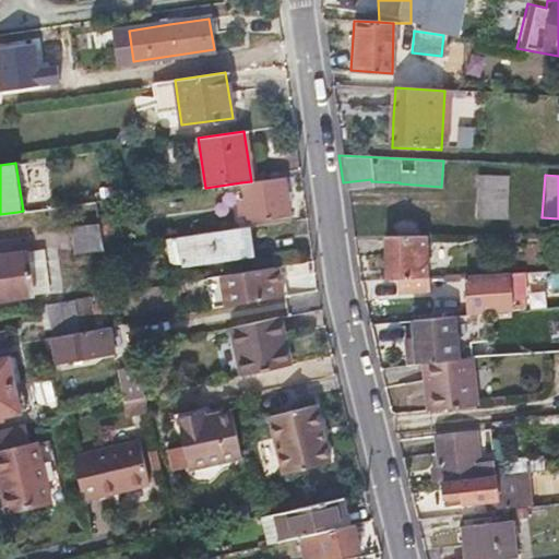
[(507,179),(491,178),(476,176),(472,217),(503,219),(507,179)]
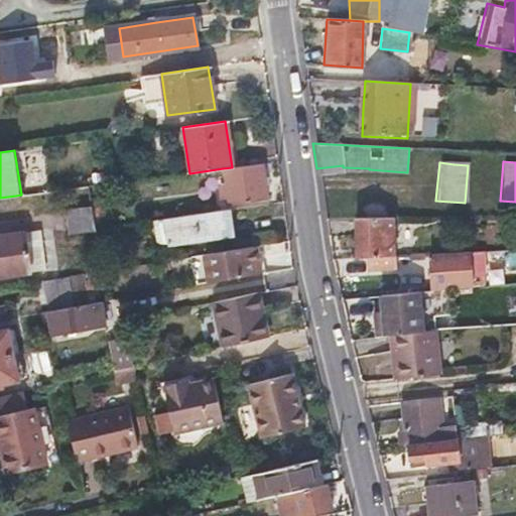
[(260,163),(232,167),(223,168),(226,185),(228,203),(266,197),(260,163)]
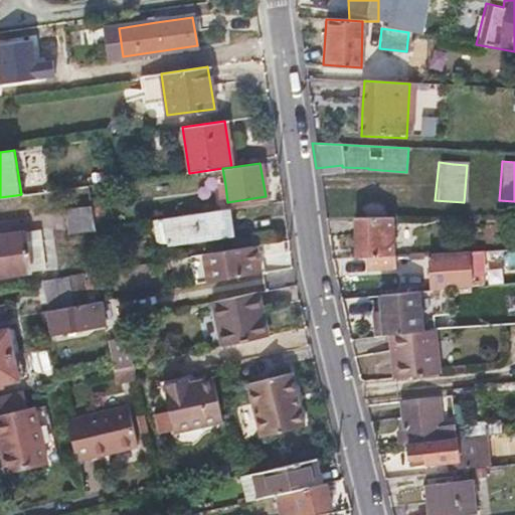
[(0,215),(18,212),(16,195),(0,197),(0,215)]
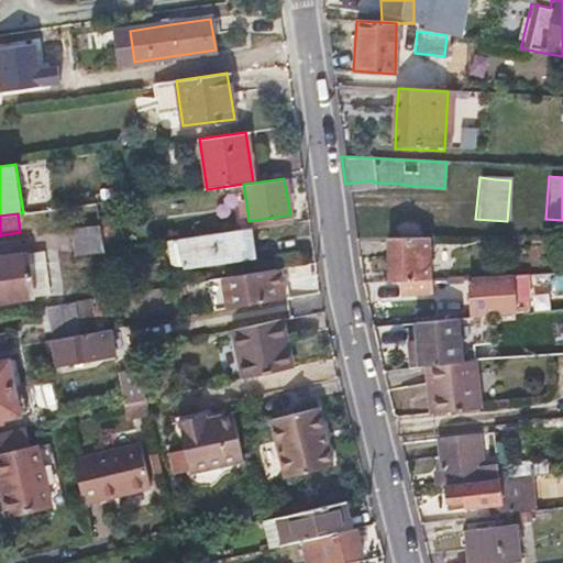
[(100,250),(101,250),(98,227),(69,229),(73,253),(87,252),(100,250)]
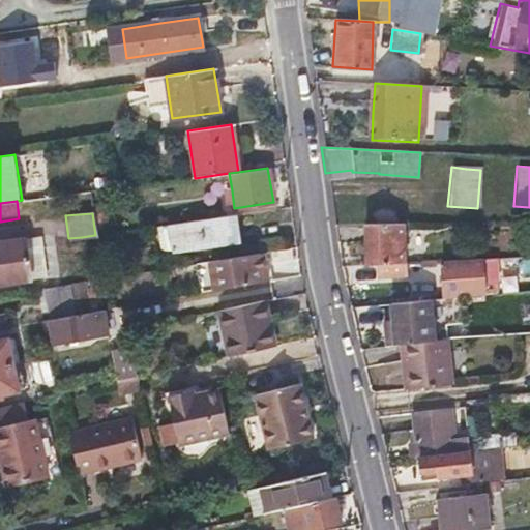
[(172,251),(182,248),(192,245),(193,249),(238,242),(234,214),(166,226),(168,239),(172,251)]
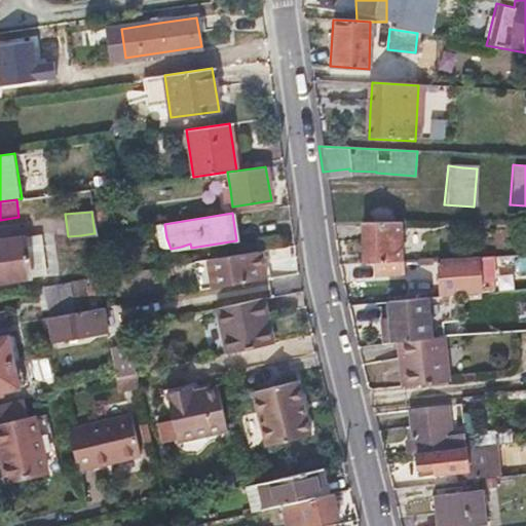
[(368,265),(400,263),(398,221),(359,221),(360,243),(365,243),(366,265),(368,265)]
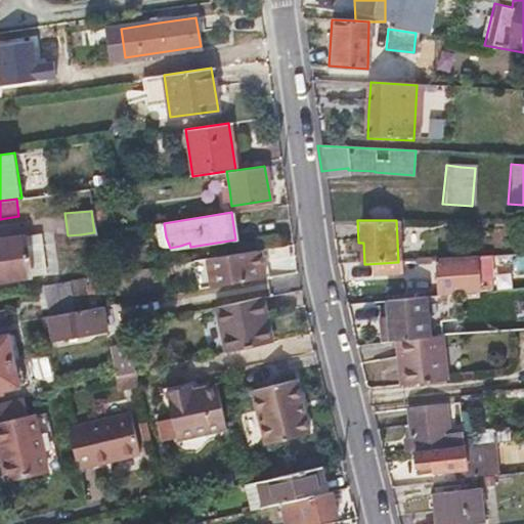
[(81,234),(83,249),(85,263),(97,262),(93,232),(81,234)]
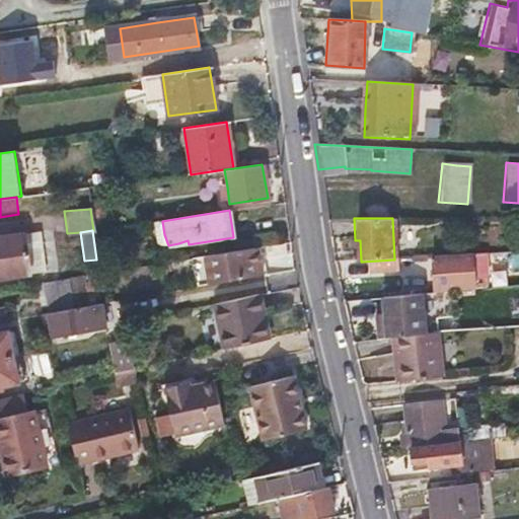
[(0,237),(0,277),(43,271),(38,243),(23,245),(21,234),(0,237)]
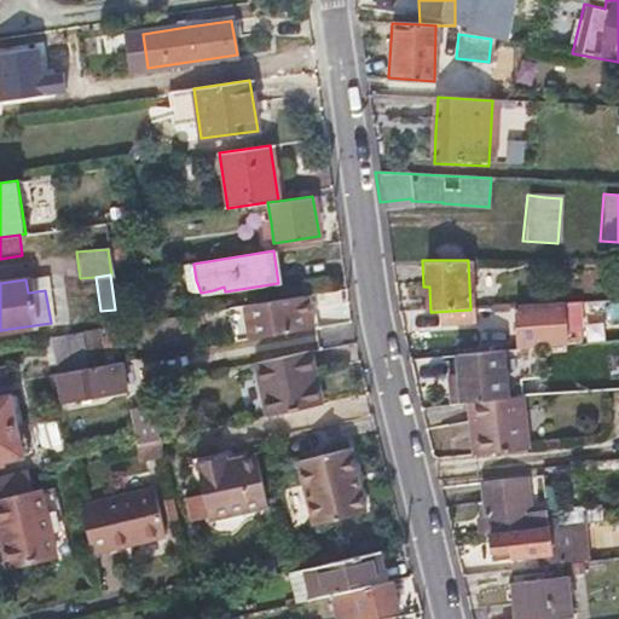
[(247,342),(278,336),(310,330),(304,295),(241,305),(247,342)]
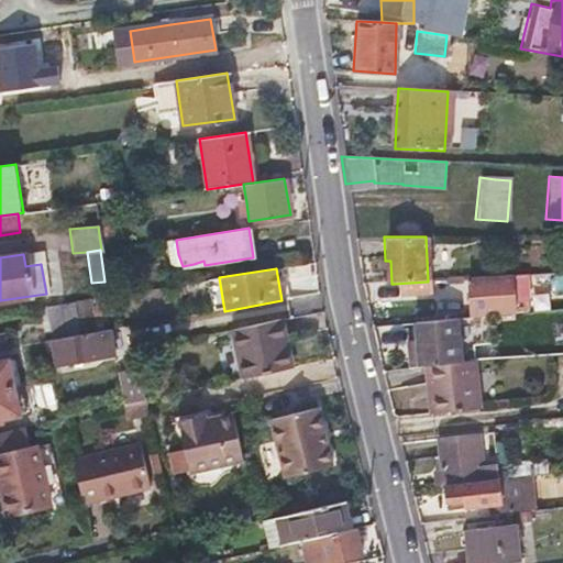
[(207,279),(212,313),(224,311),(219,277),(207,279)]
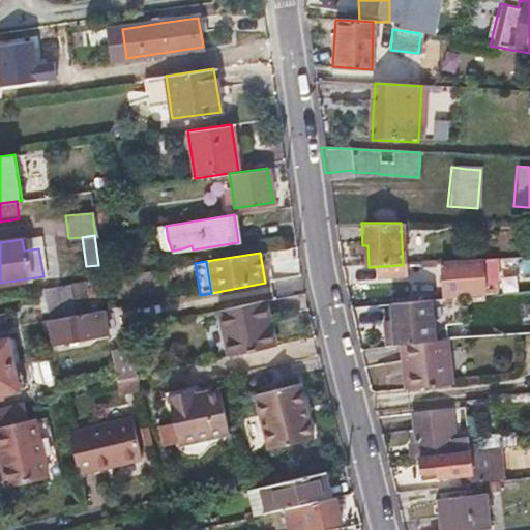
[(441,264),(442,281),(443,297),(483,295),(481,262),(441,264)]
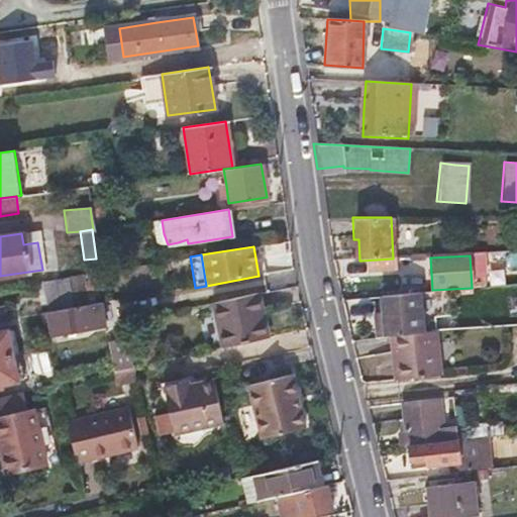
[(396,259),(393,259),(362,261),(362,271),(397,270),(396,259)]
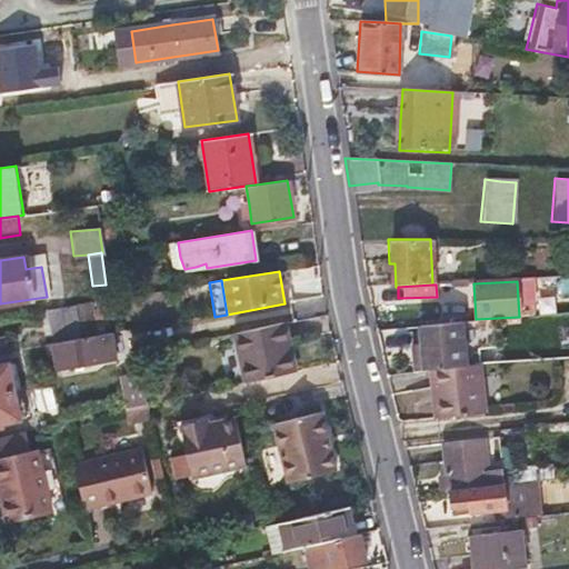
[(52,346),(90,339),(96,338),(90,301),(46,309),(52,346)]
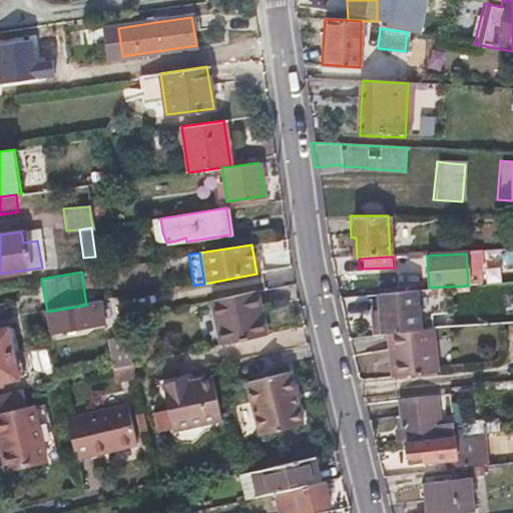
[(385,336),(418,333),(414,292),(378,295),(381,336),(385,336)]
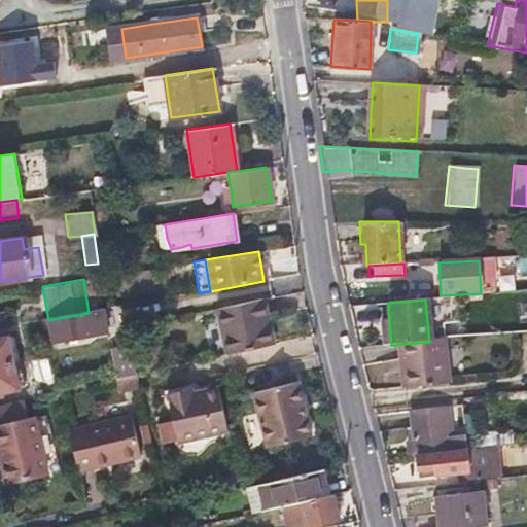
[(270,346),(266,324),(260,302),(217,311),(225,355),(270,346)]
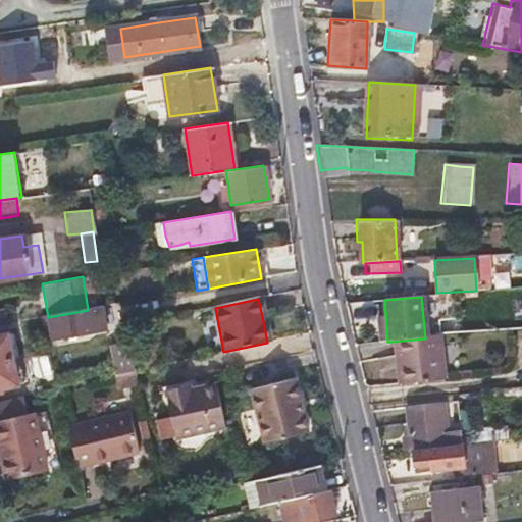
[(88,310),(83,311),(48,317),(52,341),(102,329),(98,308),(88,310)]
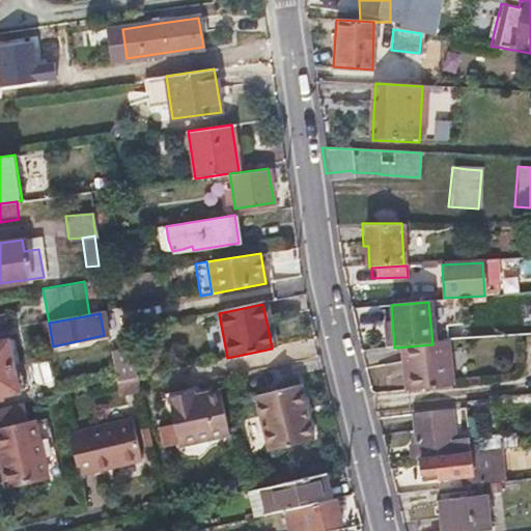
[(0,341),(0,368),(18,366),(11,339),(0,341)]
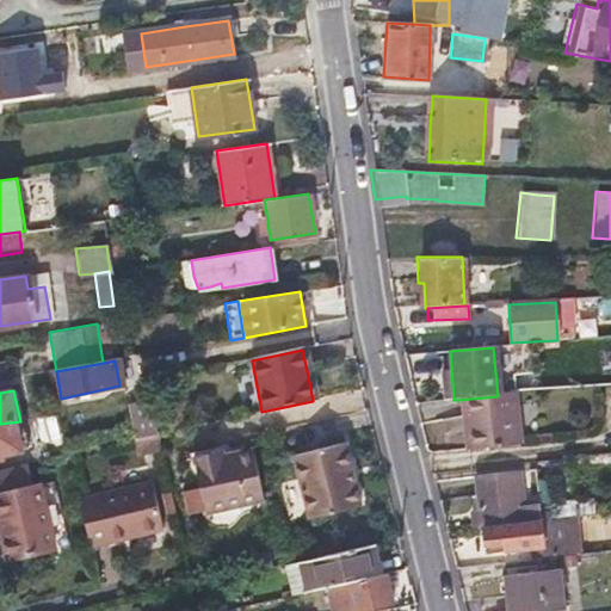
[(511,395),(498,396),(458,400),(461,421),(464,421),(468,421),(470,450),(516,445),(511,395)]
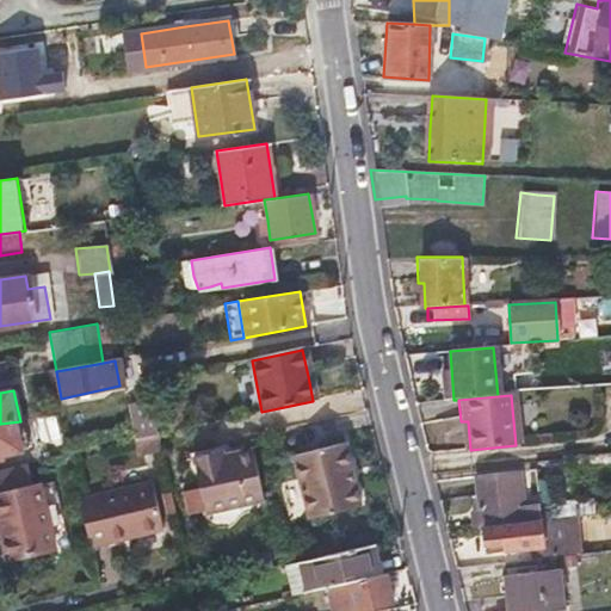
[(130,405),(137,434),(152,431),(144,401),(130,405)]
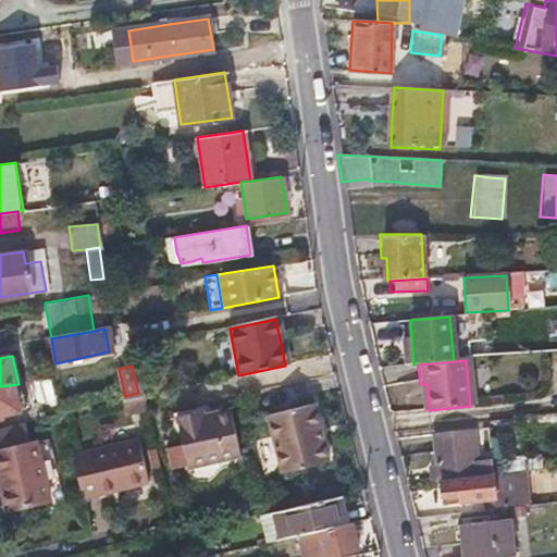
[(19,384),(0,386),(0,413),(24,409),(19,384)]
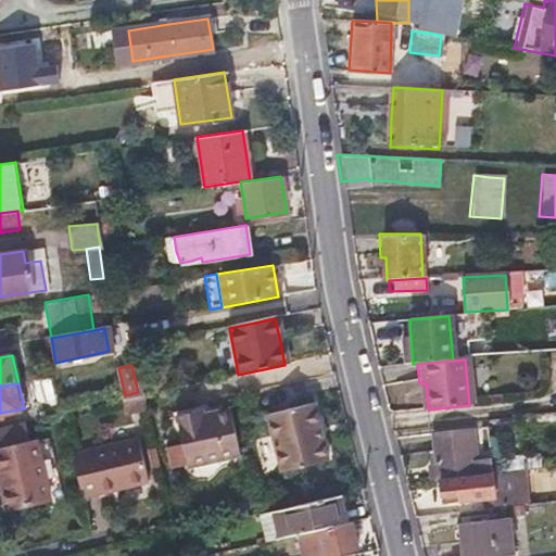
[(146,411),(141,396),(119,402),(123,415),(146,411)]
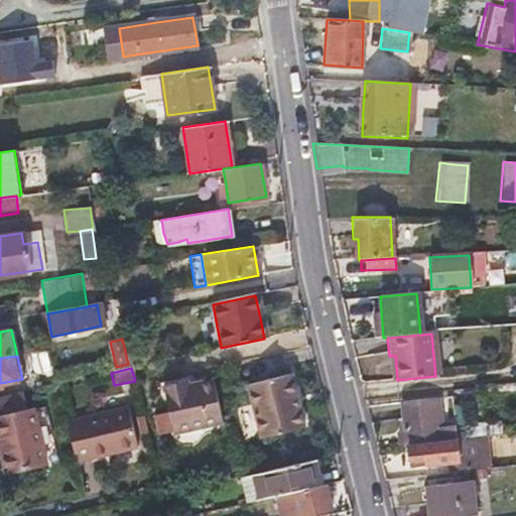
[(302,428),(289,375),(247,385),(260,438),(302,428)]
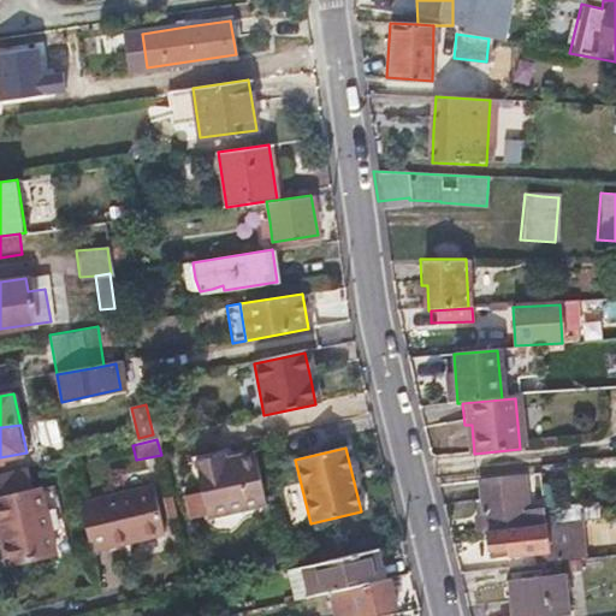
[(265,505),(253,455),(221,461),(220,456),(193,462),(205,519),(265,505)]
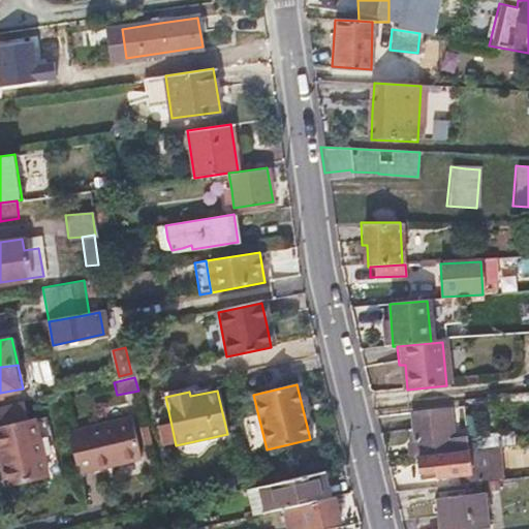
[(0,406),(0,428),(28,422),(23,401),(0,406)]
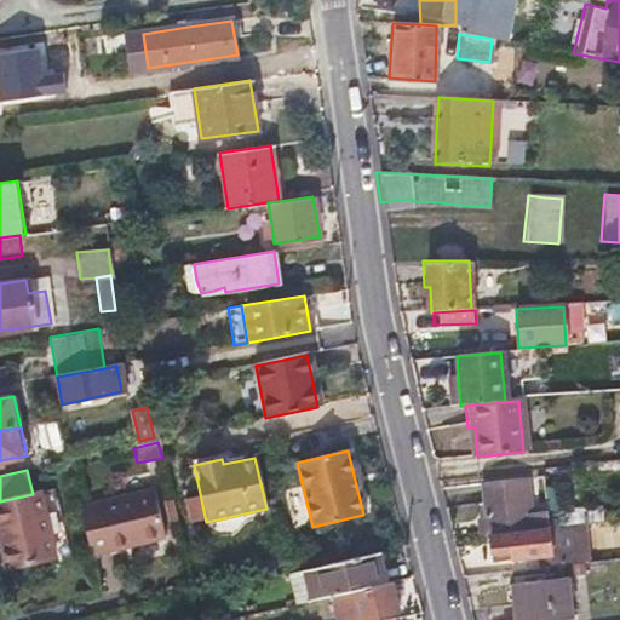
[(478,535),(487,534),(524,530),(523,523),(521,505),(517,480),(481,484),(484,518),(477,520),(478,535)]
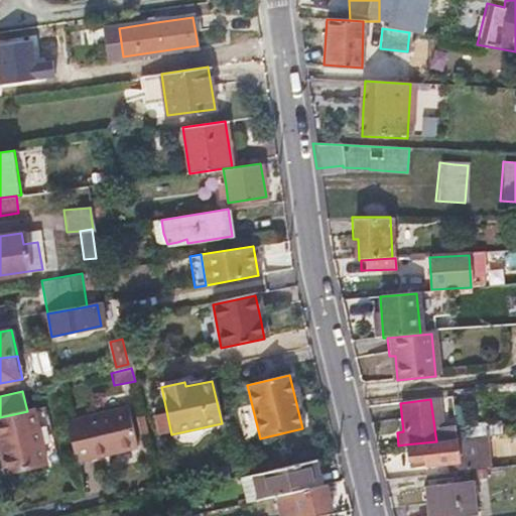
[(138,448),(128,408),(67,422),(76,463),(138,448)]
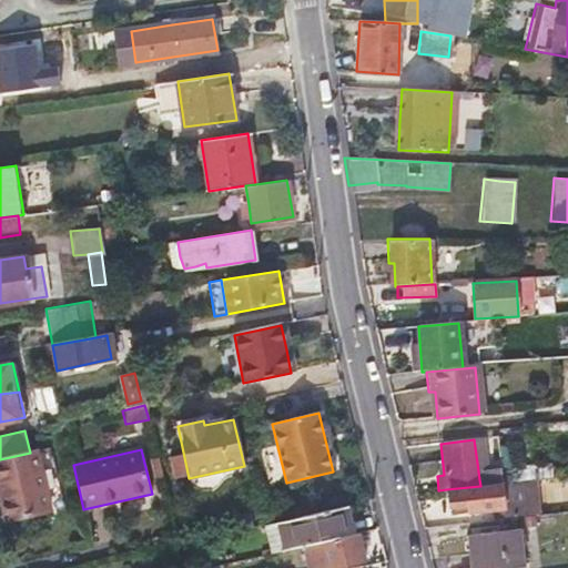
[(49,511),(34,452),(30,453),(0,459),(0,496),(1,500),(6,521),(49,511)]
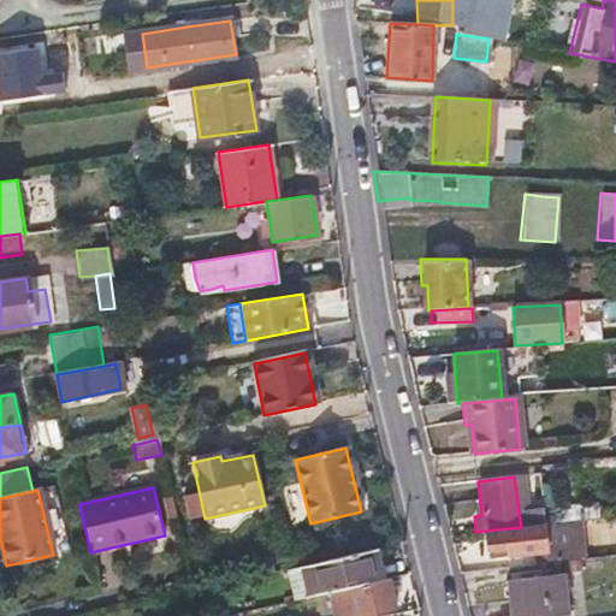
[(555,511),(556,522),(597,517),(594,505),(555,511)]
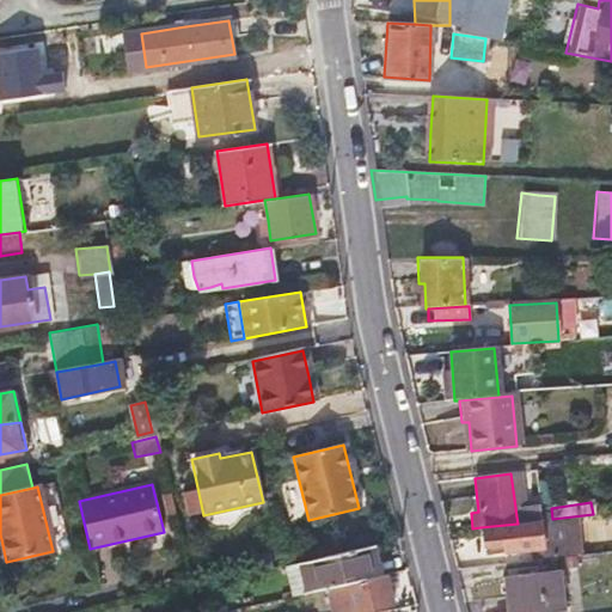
[(539,513),(516,516),(518,524),(537,521),(539,521),(539,513)]
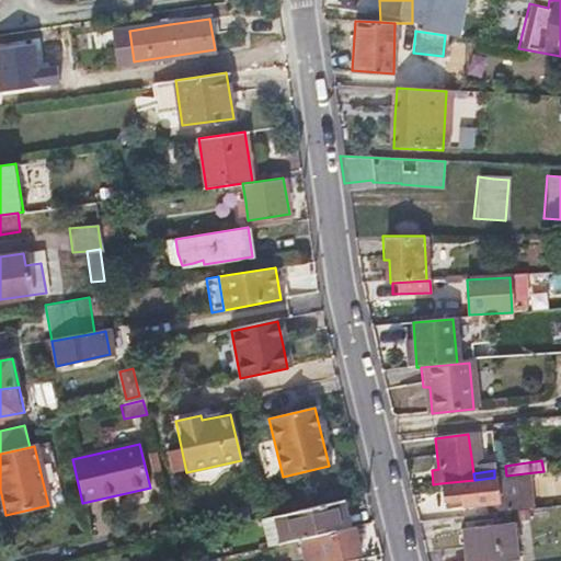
[(474,480),(441,483),(443,504),(444,511),(485,505),(487,513),(547,505),(544,471),(506,476),(494,478),(492,478),(474,480)]
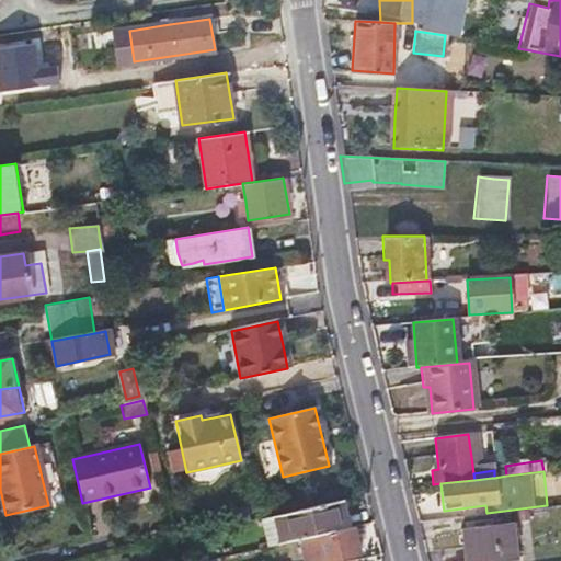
[(310,537),(347,529),(341,497),(273,514),(281,544),(310,537)]
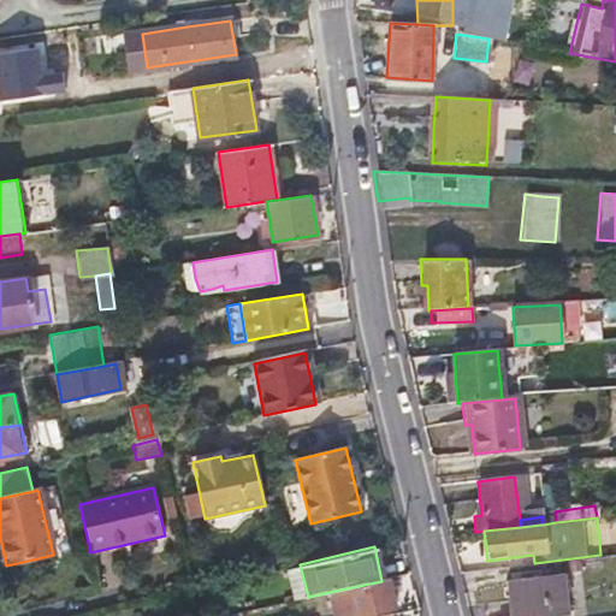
[(568,615),(566,596),(563,575),(508,582),(511,615),(568,615)]
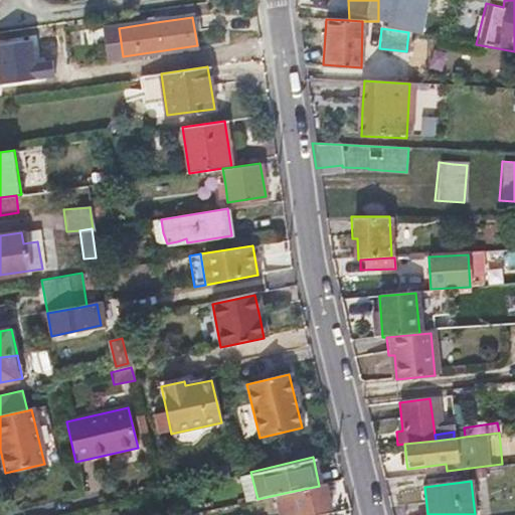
[(324,484),(319,486),(285,493),(289,505),(290,514),(298,514),(330,508),(324,484)]
